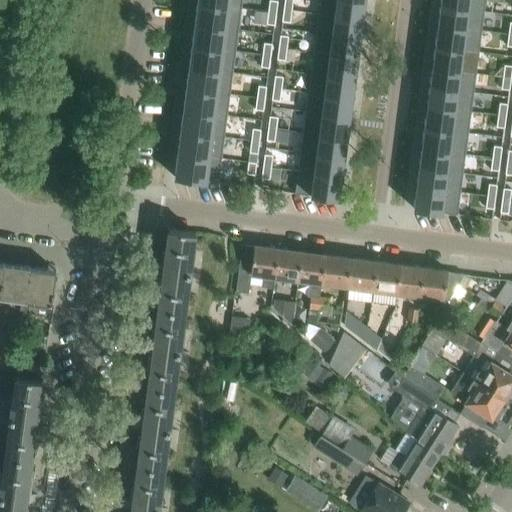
[(273,0),(270,0),(269,11),(277,13),(278,1),(273,0)]
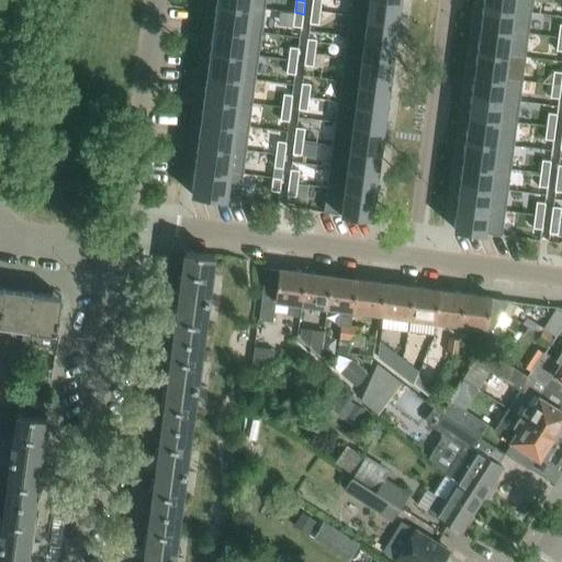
[(312,0),(311,9),(319,11),(321,0),(312,0)]
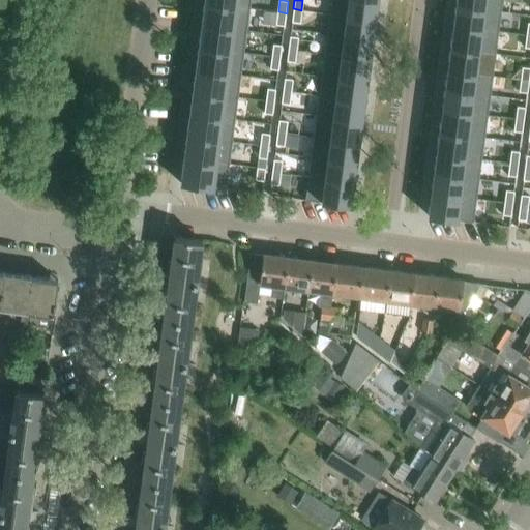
[(330,0),(329,13),(375,20),(377,0),(330,0)]
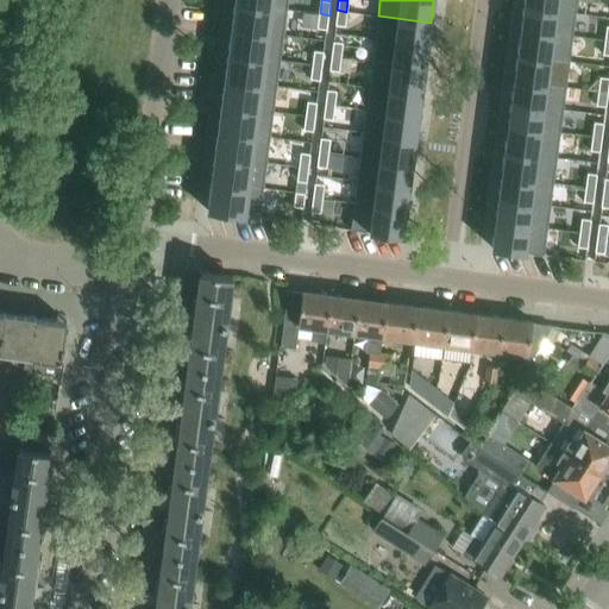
[(523,0),(523,6),(576,13),(577,0),(523,0)]
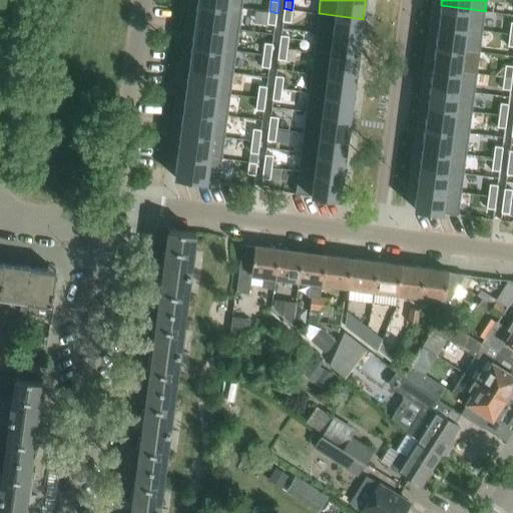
[(197,2),(195,23),(238,29),(241,8),(197,2)]
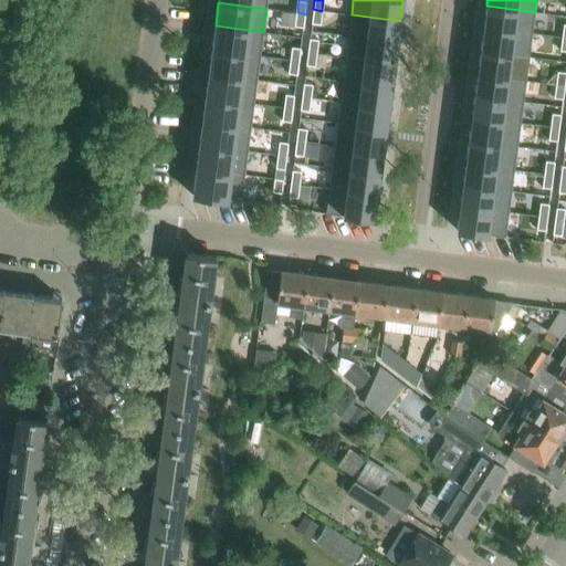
[(486,6),(484,27),(533,33),(535,12),(486,6)]
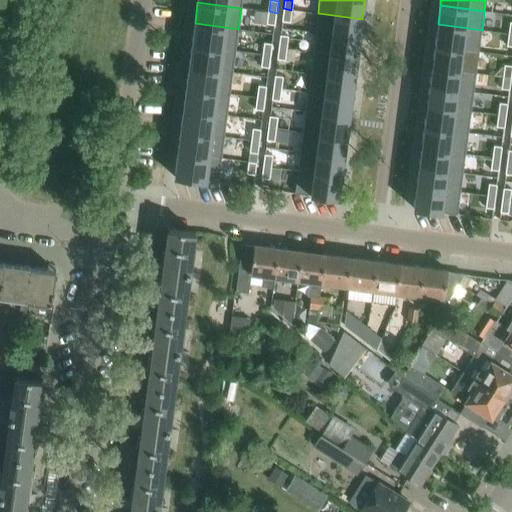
[(283,8),(281,20),(289,21),(291,10),(283,8)]
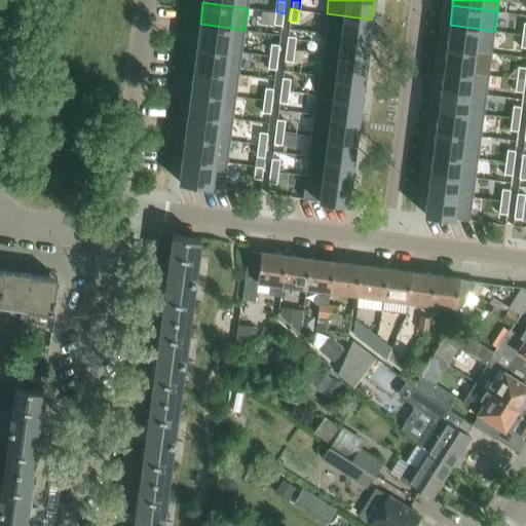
[(276,11),(274,24),(283,25),(285,13),(276,11)]
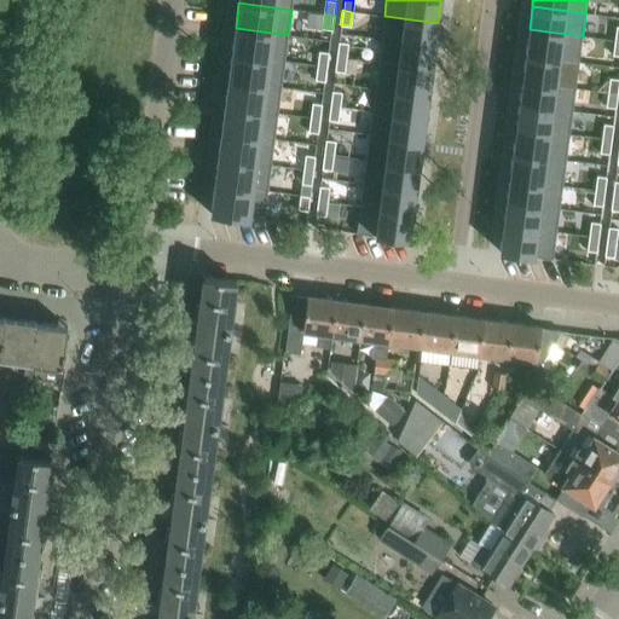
[(385,16),(382,39),(434,46),(438,23),(385,16)]
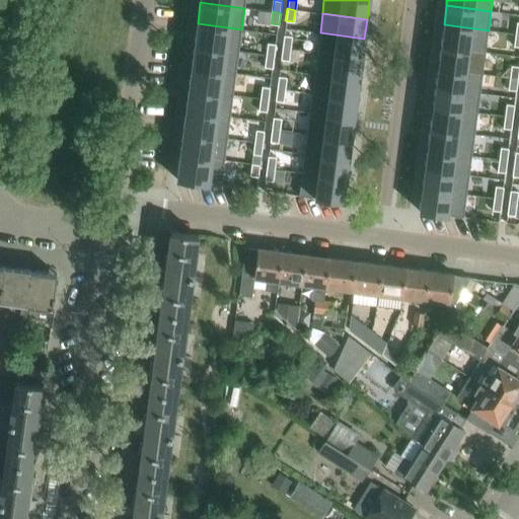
[(198,23),(195,46),(238,52),(241,29),(198,23)]
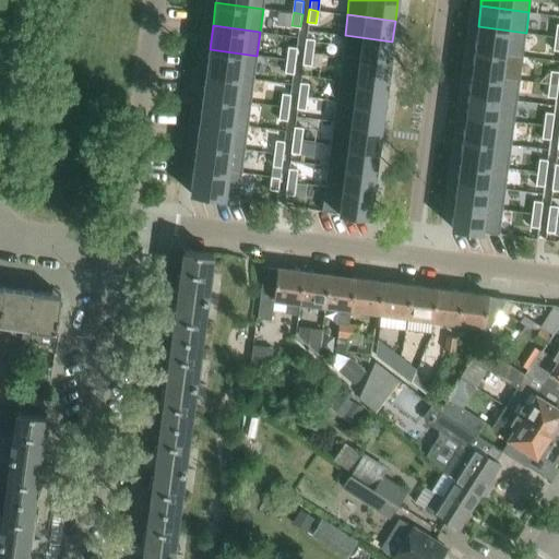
[(478,26),(475,50),(523,56),(526,33),(478,26)]
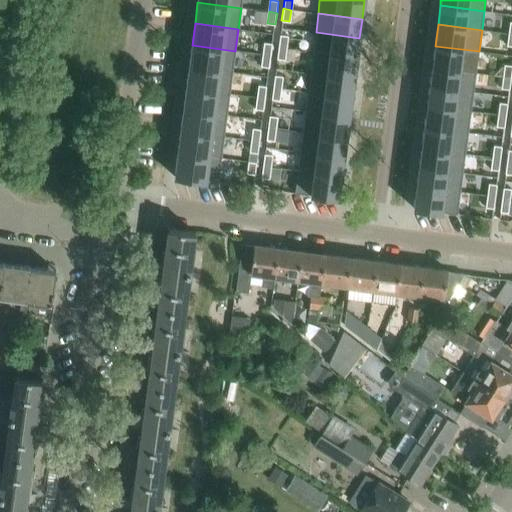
[(316,32),(313,51),(357,57),(359,38),(316,32)]
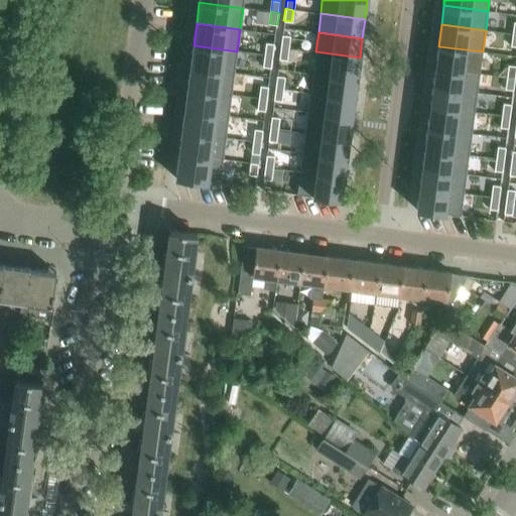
[(281,35),(280,47),(288,48),(289,36),(281,35)]
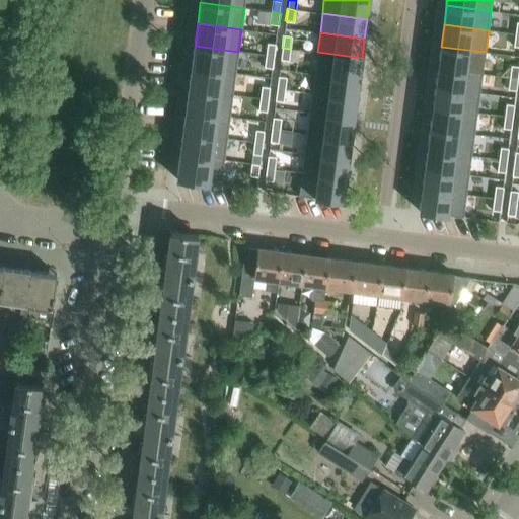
[(269,43),(267,55),(275,56),(276,44),(269,43)]
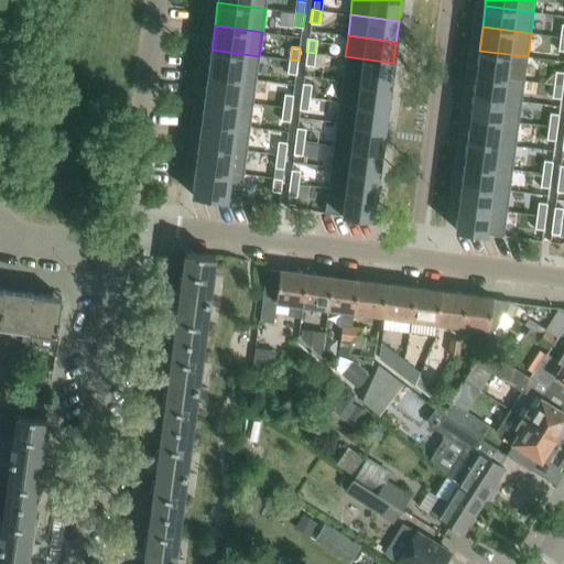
[(212,50),(208,73),(257,79),(259,56),(212,50)]
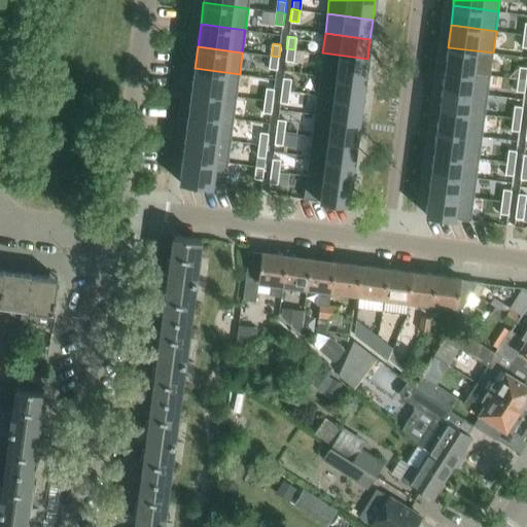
[(448,47),(445,69),(490,75),(493,53),(448,47)]
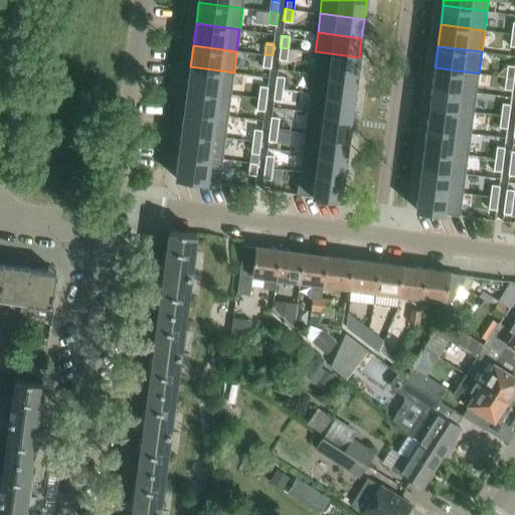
[(280,47),(278,58),(286,59),(288,48),(280,47)]
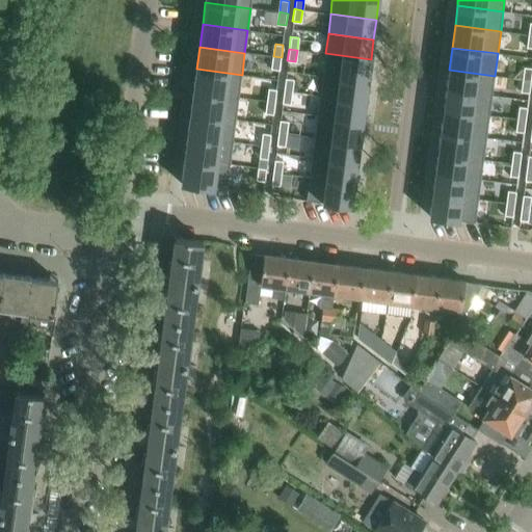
[(325,53),(322,76),(368,81),(371,59),(325,53)]
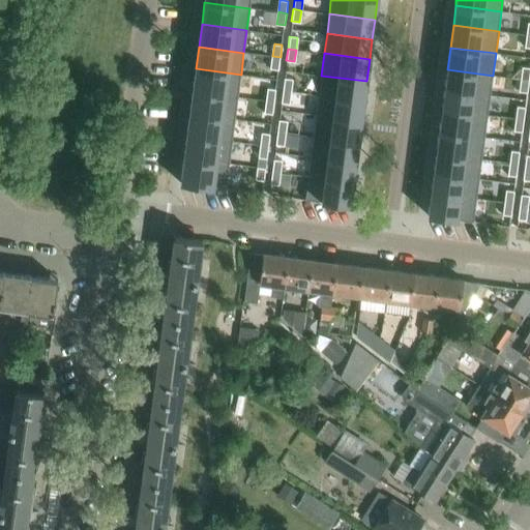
[(272,56),(270,68),(278,69),(281,57),(272,56)]
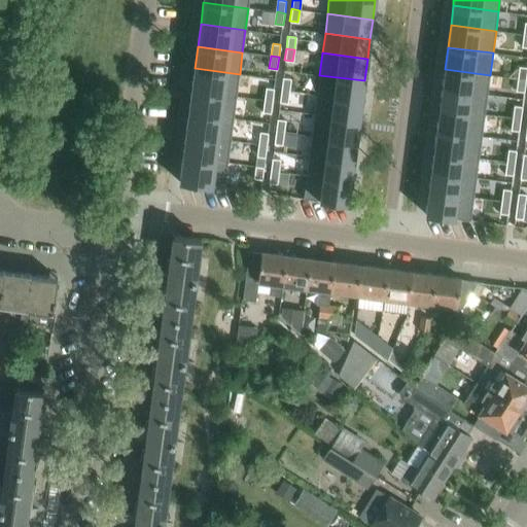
[(526,67),(520,67),(518,78),(526,79),(526,73),(526,67)]
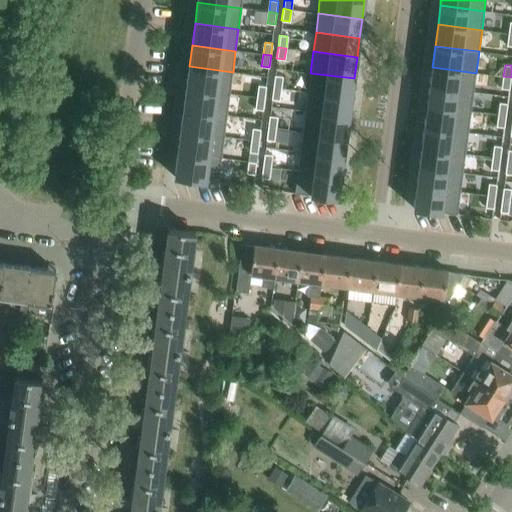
[(189,66),(186,88),(230,93),(233,72),(189,66)]
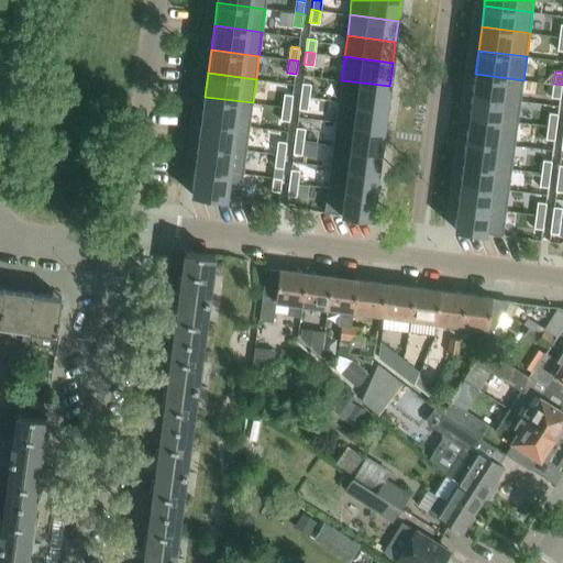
[(475,74),(472,95),(520,101),(523,80),(475,74)]
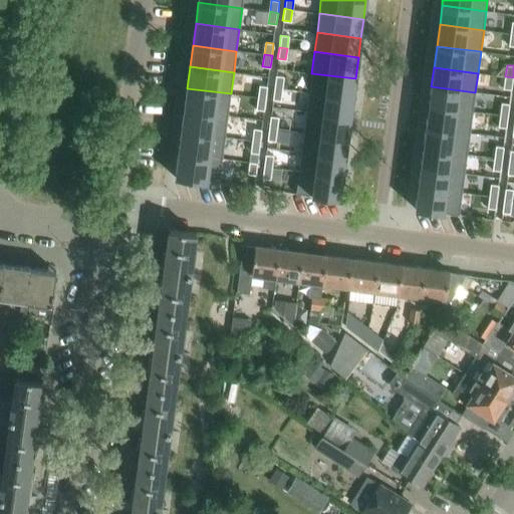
[(311,73),(309,92),(352,97),(355,78),(311,73)]
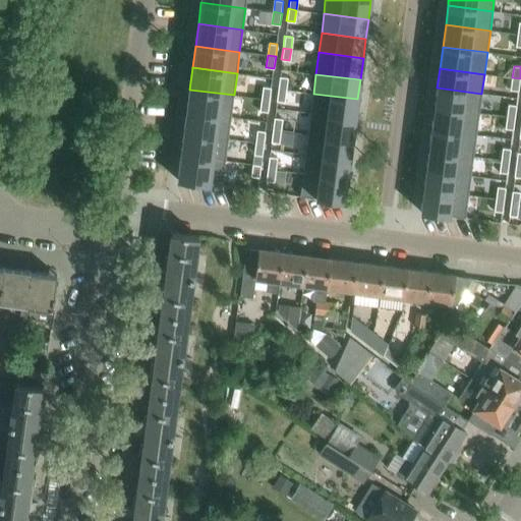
[(279,76),(278,89),(285,90),(287,77),(279,76)]
